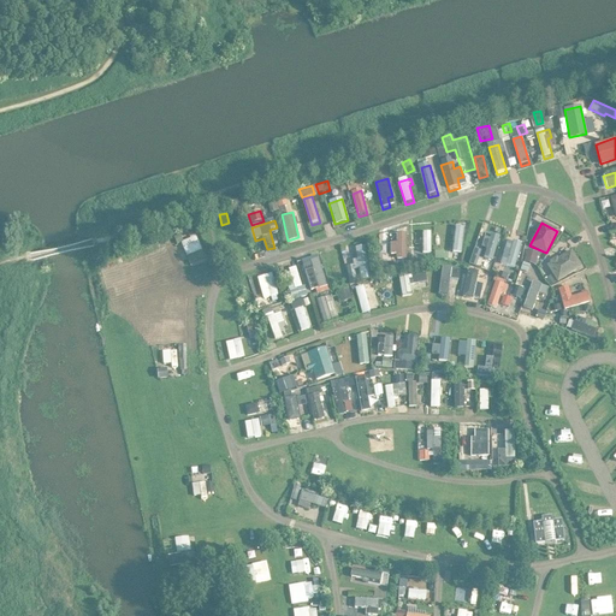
[(485,248),(492,235),(478,227),(471,241),(485,248)]
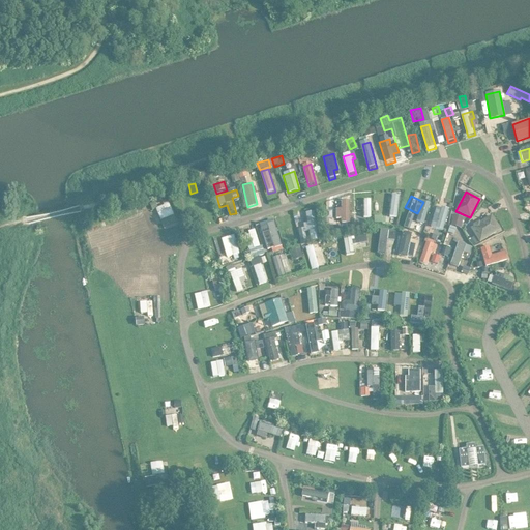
[(150,203),(153,216),(166,213),(164,200),(150,203)]
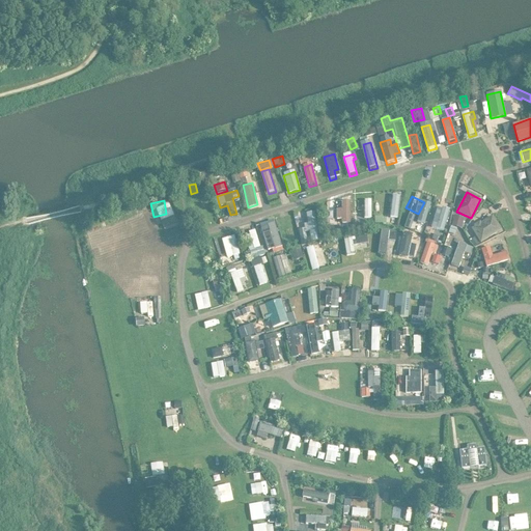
[(337,210),(337,219),(342,219),(342,223),(348,223),(348,201),(342,201),(342,210),(337,210)]
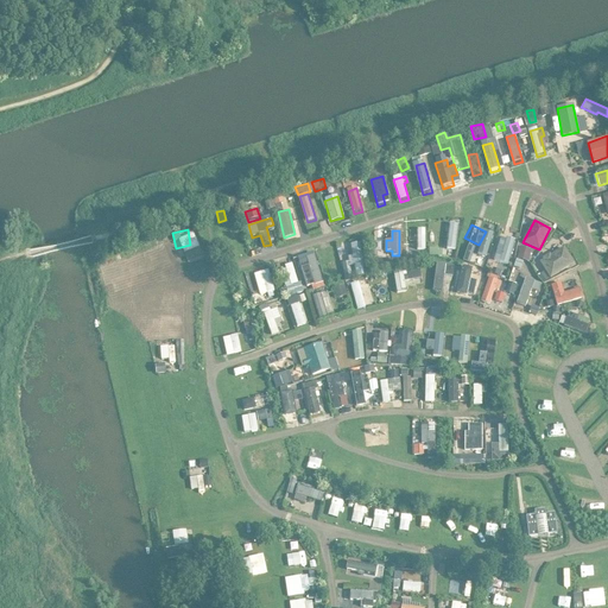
[(417,241),(409,241),(409,246),(417,246),(417,249),(425,249),(425,230),(416,230),(417,241)]
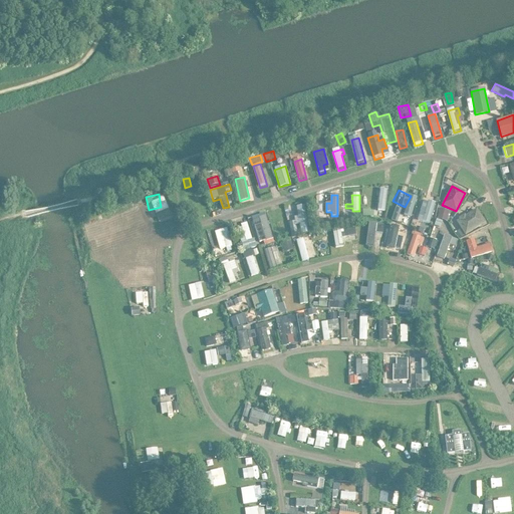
[(422,203),(418,218),(423,219),(422,221),(429,223),(435,204),(428,201),(427,204),(422,203)]
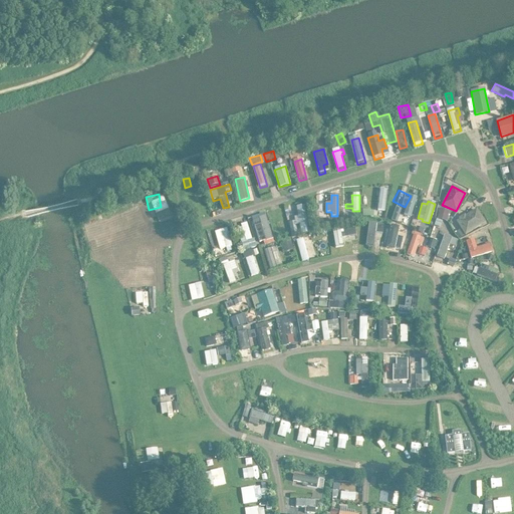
[(121,209),(125,220),(131,218),(127,211),(140,206),(138,202),(121,209)]
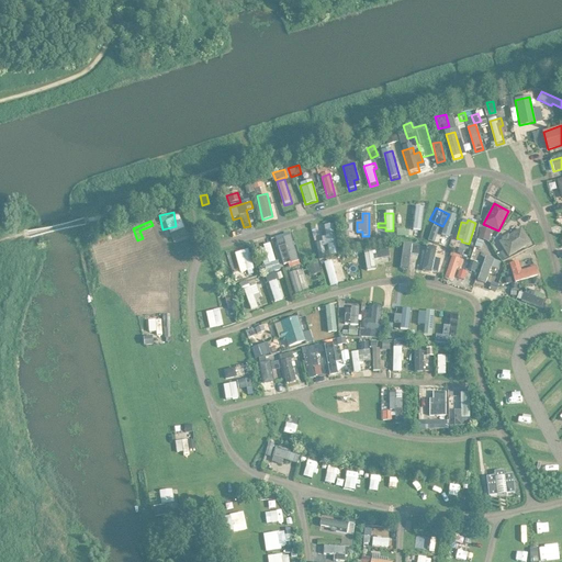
[(143,238),(159,232),(157,224),(139,232),(143,238)]
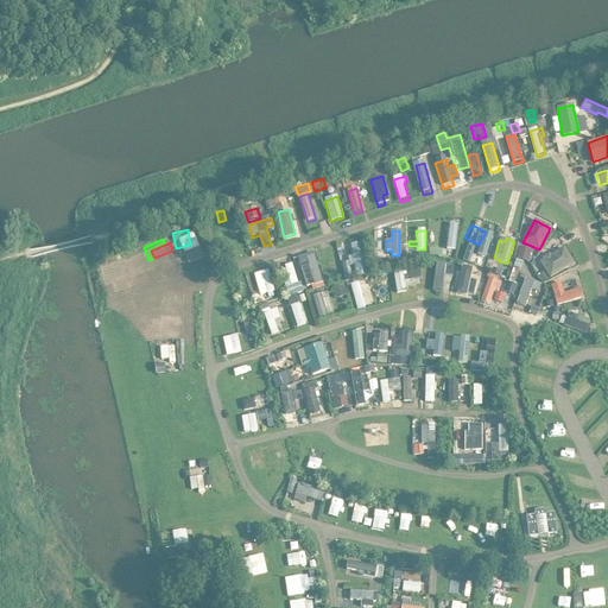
[(323,265),(331,264),(327,244),(318,245),(323,265)]
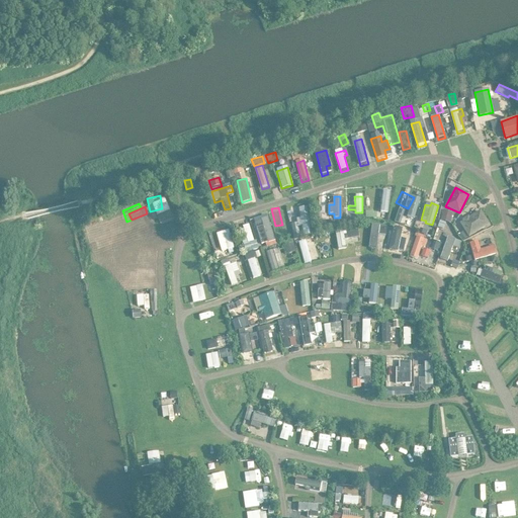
[(299,218),(296,219),(297,226),(300,225),(301,229),(310,228),(307,207),(298,208),(299,218)]
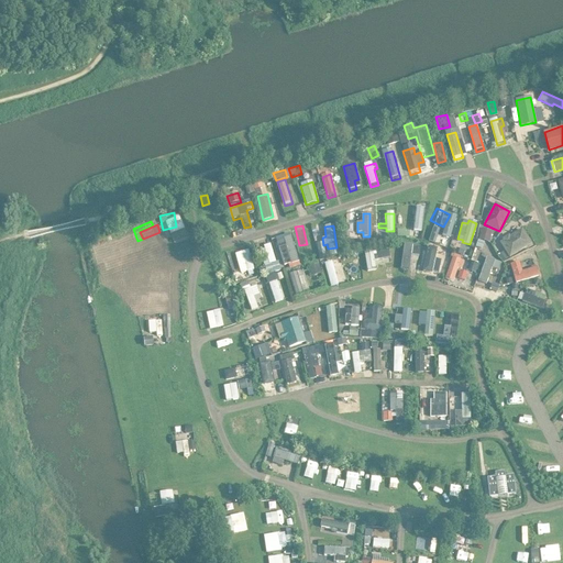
[(111,228),(106,230),(108,236),(114,234),(111,228)]
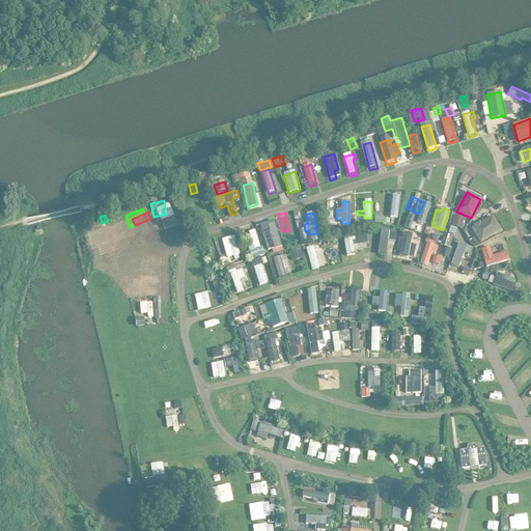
[(474,227),(471,229),(480,244),(501,230),(492,216),(480,224),(479,222),(474,226),(474,227)]
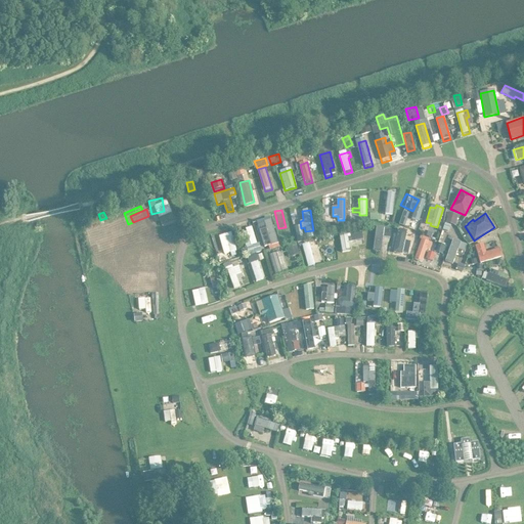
[(82,222),(84,228),(93,226),(91,219),(82,222)]
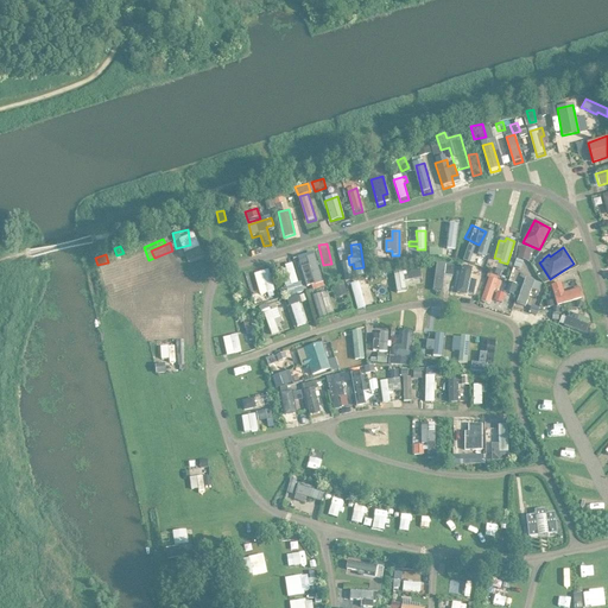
[(119,260),(124,273),(139,268),(134,254),(119,260)]
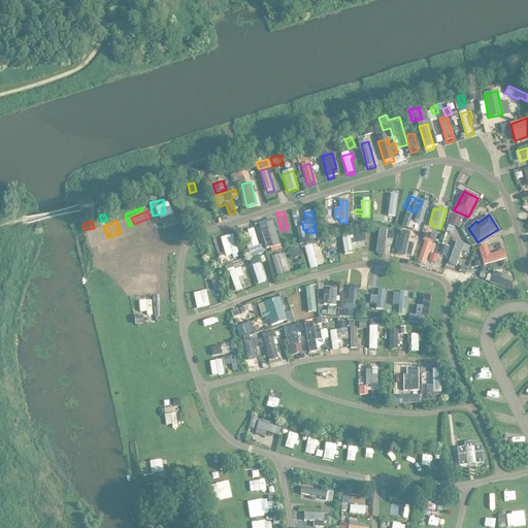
[(267,230),(262,232),(266,249),(279,244),(272,222),(265,224),(267,230)]
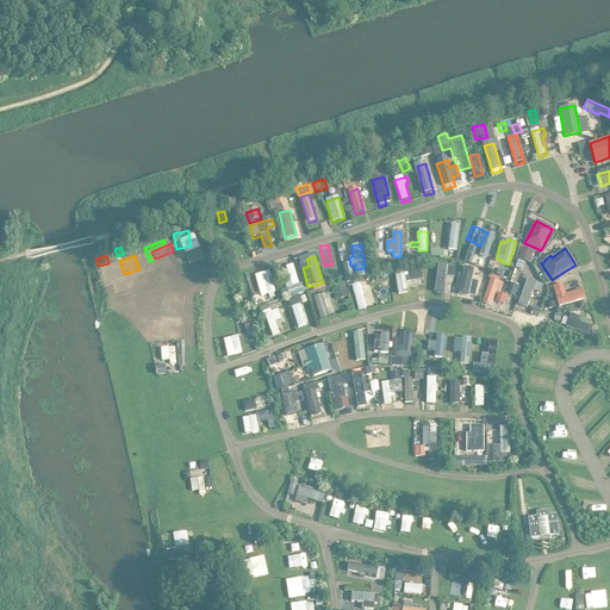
[(439,263),(435,293),(444,294),(447,277),(455,278),(456,266),(439,263)]
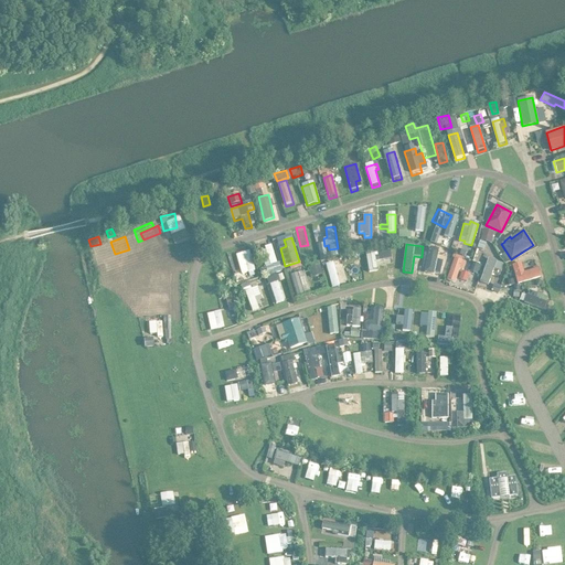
[(93,259),(110,257),(108,245),(91,246),(93,259)]
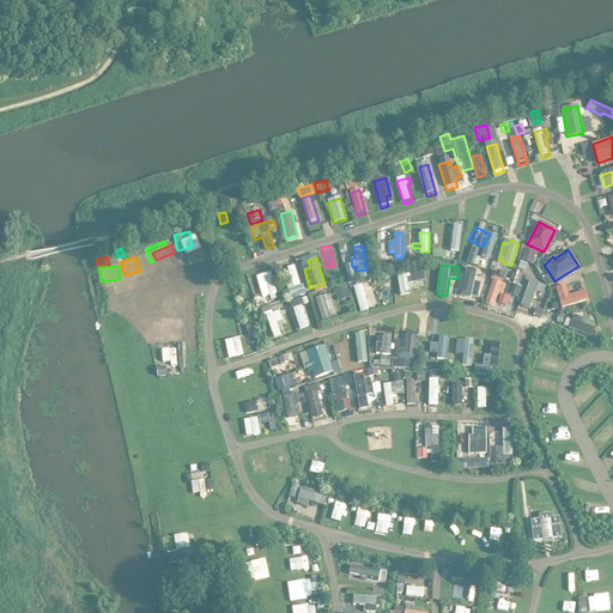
[(293,266),(286,267),(292,287),(299,285),(293,266)]
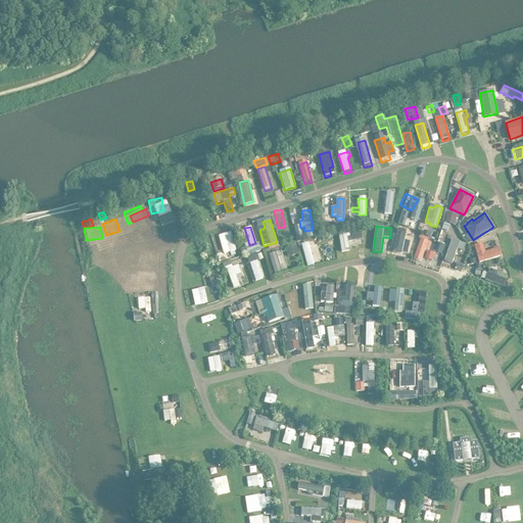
[(397,230),(393,252),(400,253),(401,252),(407,253),(409,241),(403,240),(406,231),(397,230)]
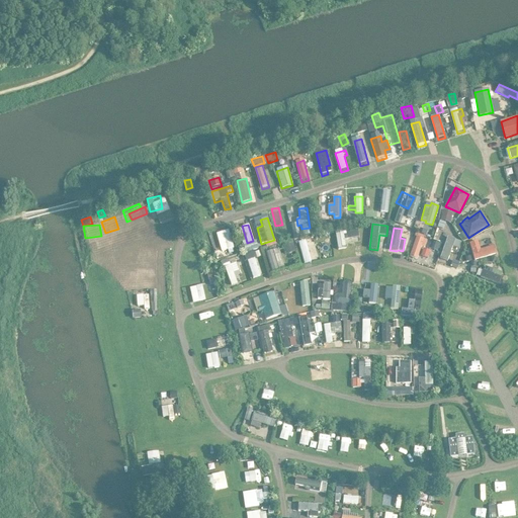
[(220,247),(229,243),(223,230),(213,234),(220,247)]
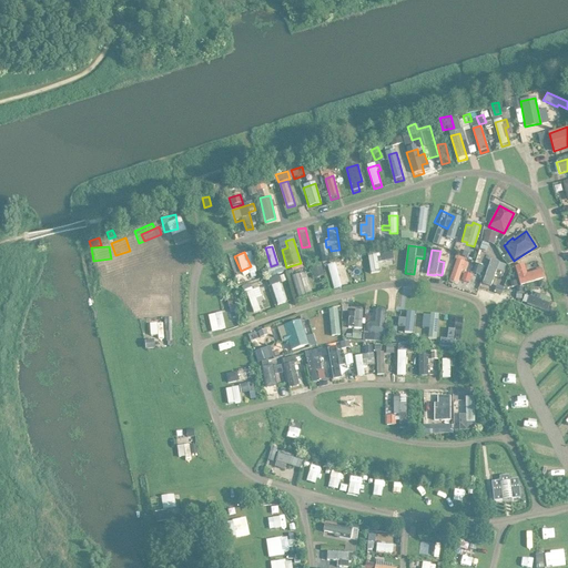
[(325,255),(330,280),(350,276),(346,252),(325,255)]
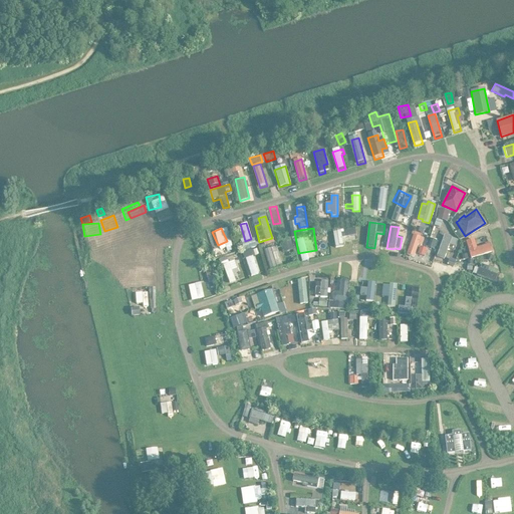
[(413,235),(407,254),(414,257),(418,244),(421,245),(423,238),(420,237),(421,234),(415,232),(414,235),(413,235)]
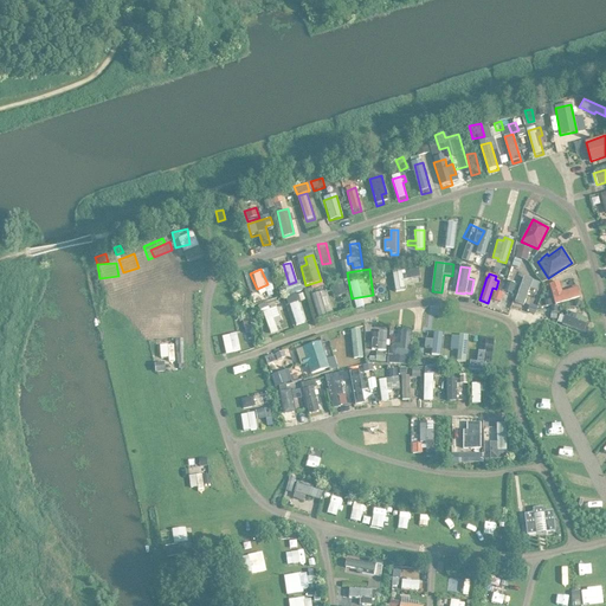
[(523,277),(514,302),(522,305),(529,288),(536,290),(539,283),(532,281),(523,277)]
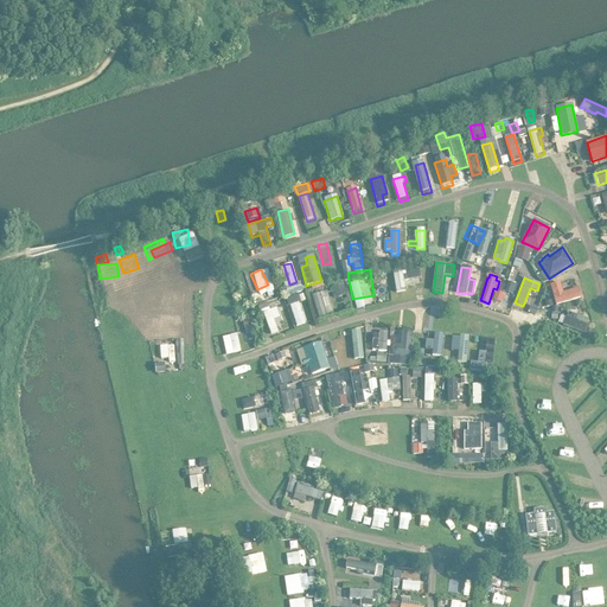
[(506,282),(503,291),(512,294),(515,285),(506,282)]
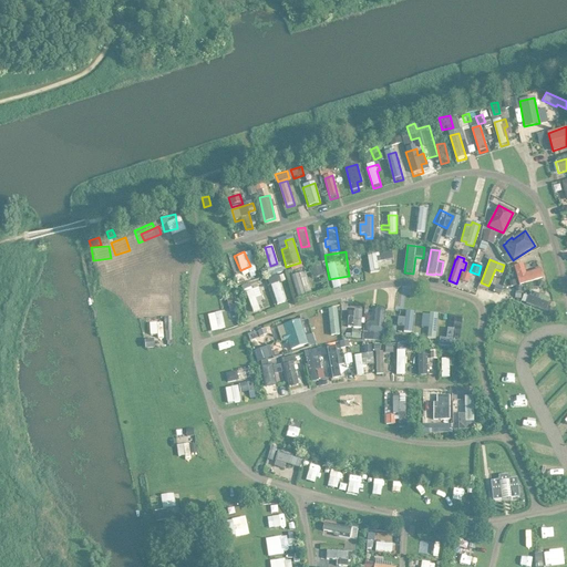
[(522,264),(514,267),(519,285),(542,278),(539,269),(525,274),(522,264)]
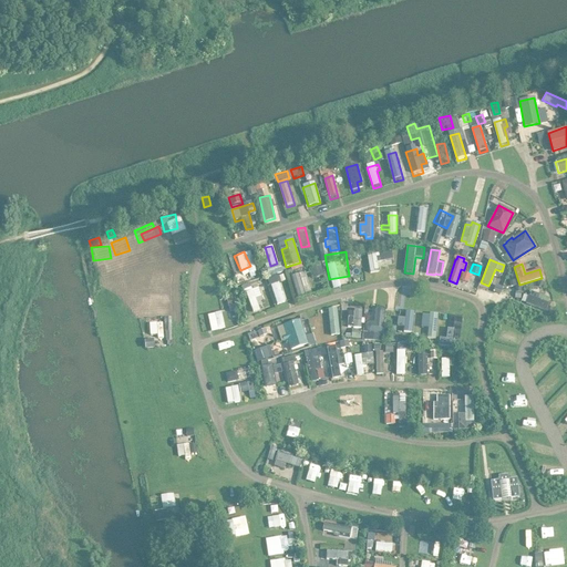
[(320,266),(310,268),(312,277),(322,275),(320,266)]
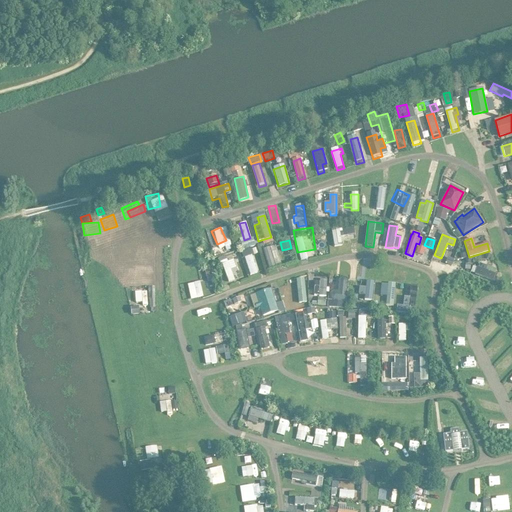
[(262,264),(268,262),(263,242),(257,244),(262,264)]
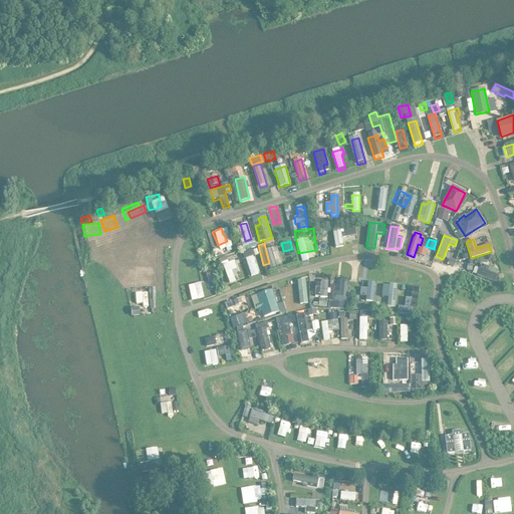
[(136,245),(136,253),(144,253),(143,245),(136,245)]
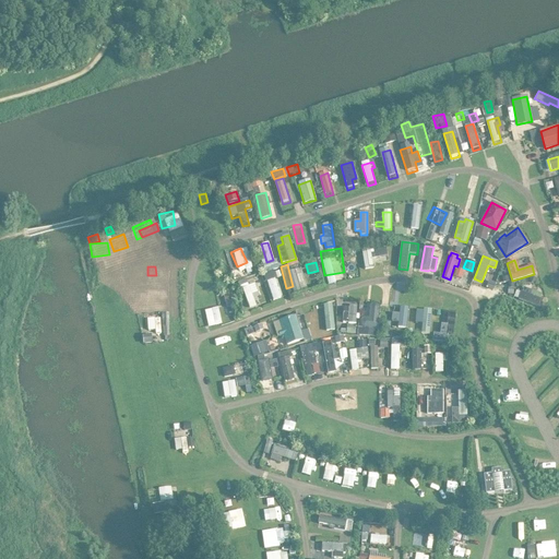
[(295,294),(304,292),(298,271),(290,273),(295,294)]
